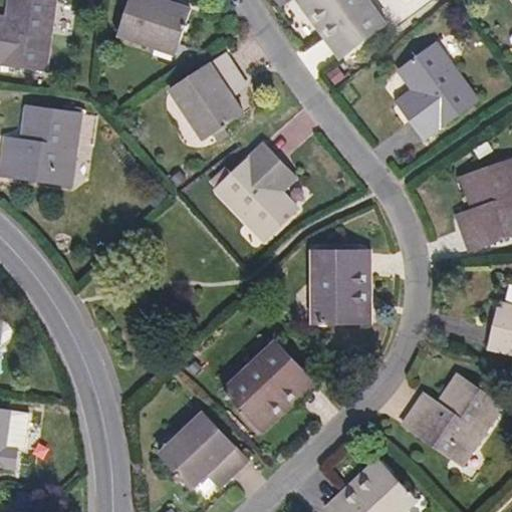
[(0,61),(46,67),(56,0),(7,0),(5,15),(4,25),(0,24),(0,61)]
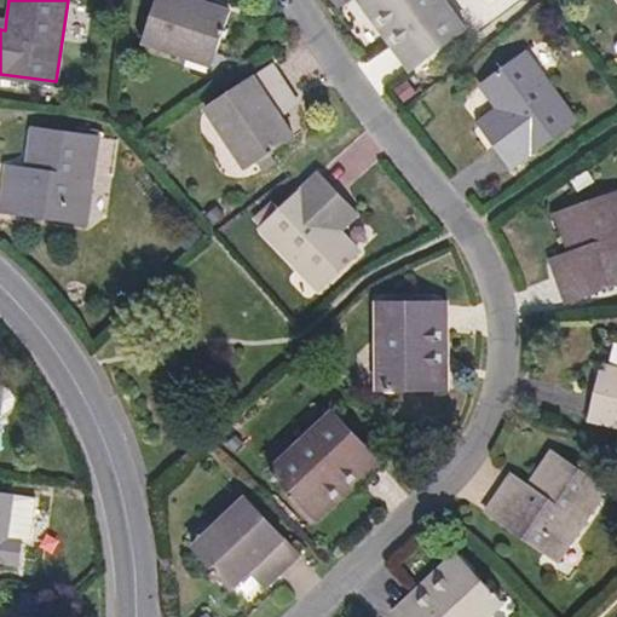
[(155,0),(143,42),(211,65),(229,9),(206,0),(155,0)]
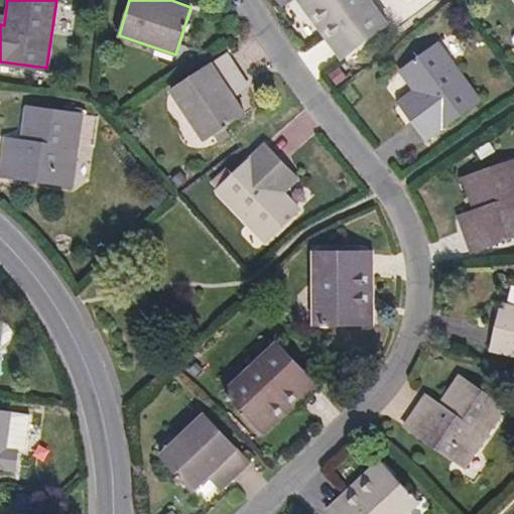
[(297,0),(310,18),(317,13),(347,52),(387,22),(371,0),(297,0)]
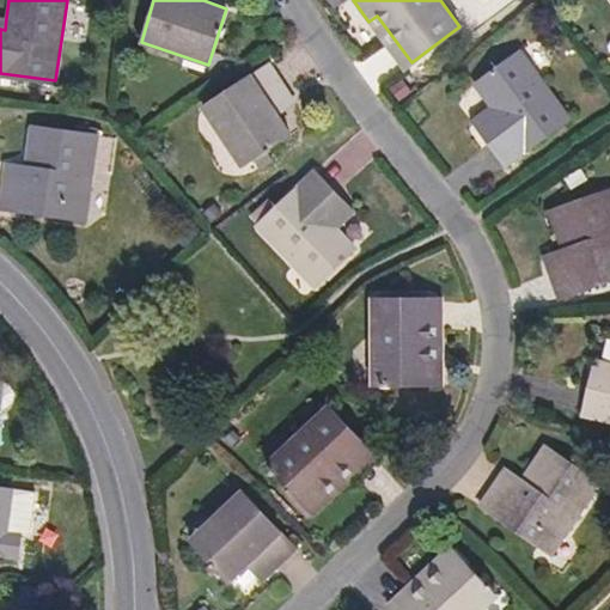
[(368,22),(403,69),(412,62),(377,16),(368,22)]
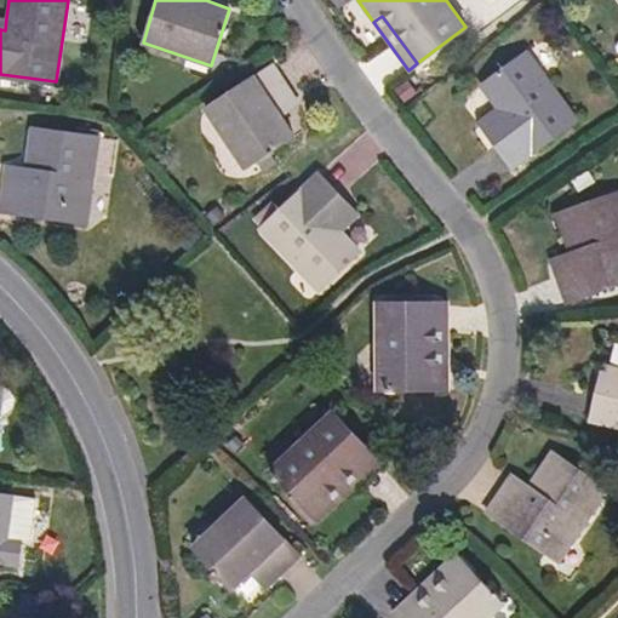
[(577,119),(526,50),(479,84),(496,107),(503,115),(484,130),(511,167),(577,119)]
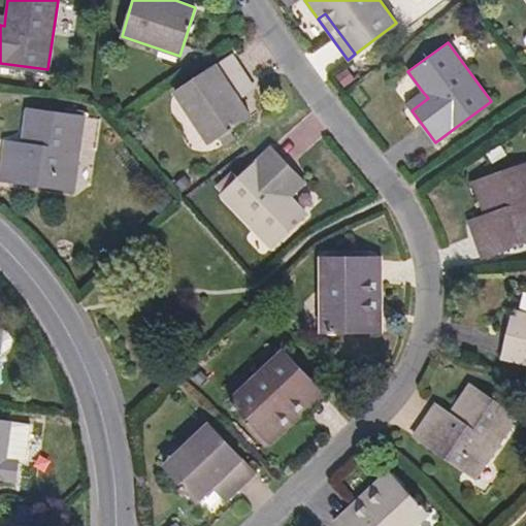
[(231,54),(173,92),(207,142),(250,114),(238,97),(232,89),(248,78),(231,54)]
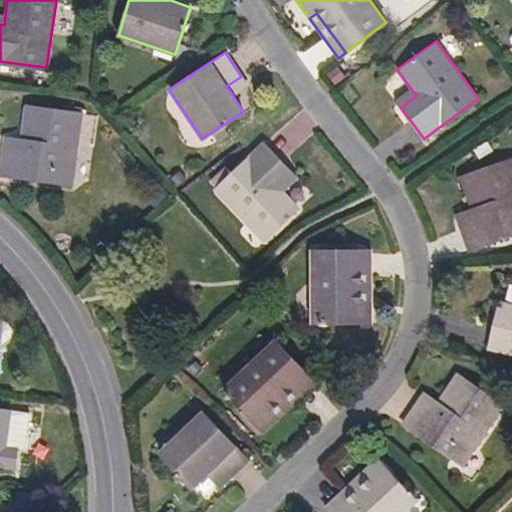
[(226,86),(232,94),(247,84),(241,76),(226,86)]
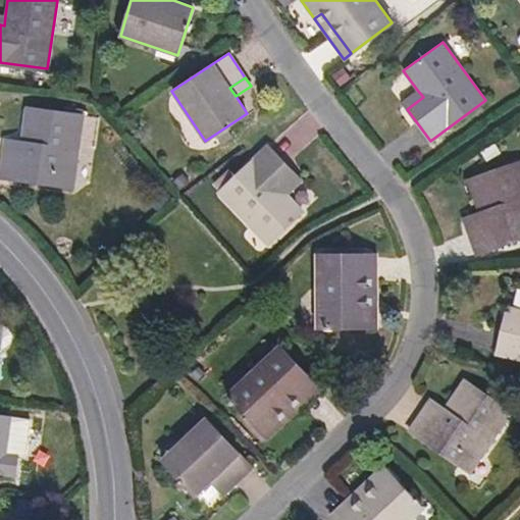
[(423,97),(417,90),(402,101),(407,109),(423,97)]
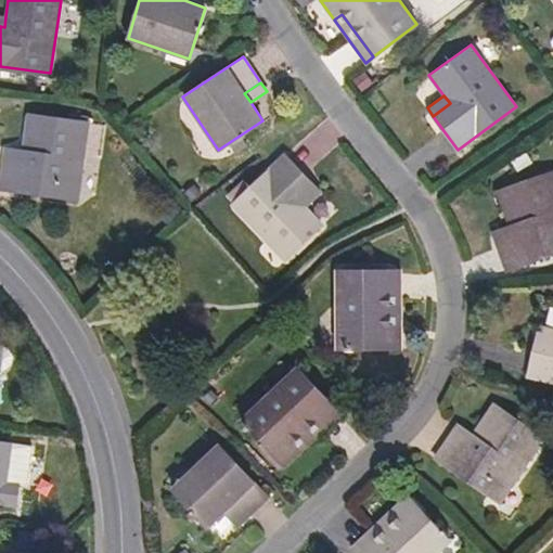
[(22,150),(21,161),(2,158),(0,174),(0,189),(78,200),(89,121),(27,113),(22,150)]
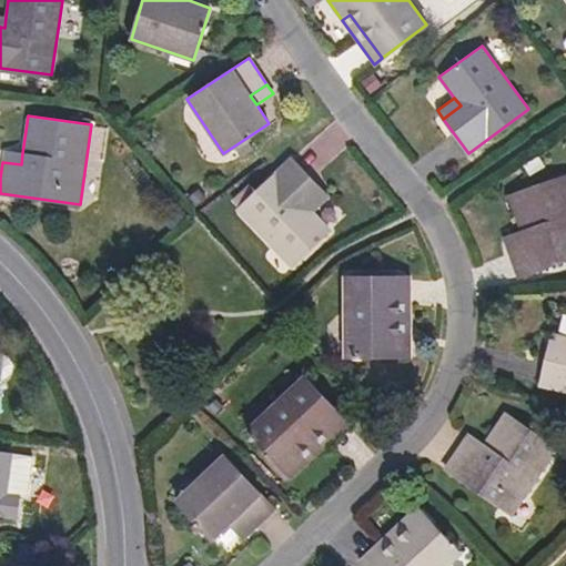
[(21,164),(22,153),(3,151),(2,162),(21,164)]
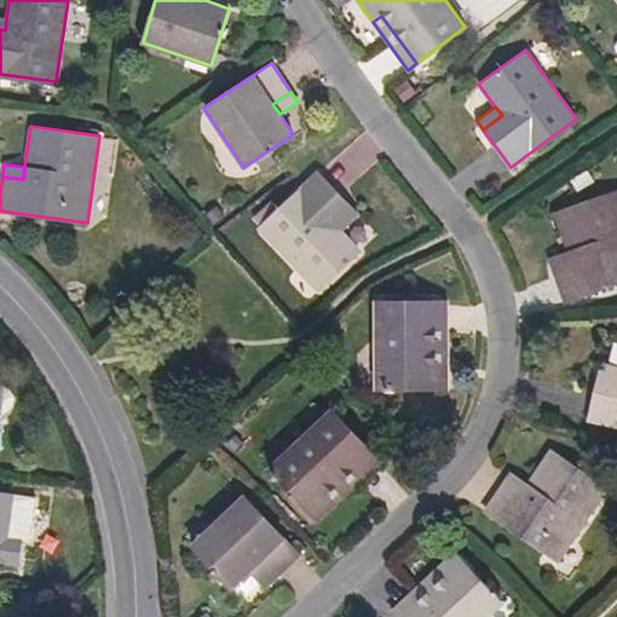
[(350,206),(316,172),(258,226),(317,289),(359,249),(341,230),(333,221),(350,206)]
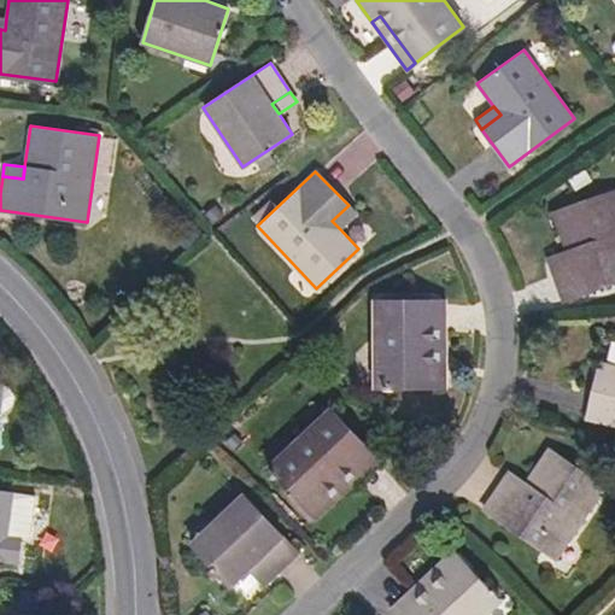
[(569,262),(550,268),(561,299),(614,281),(614,189),(551,212),(564,251),(569,262)]
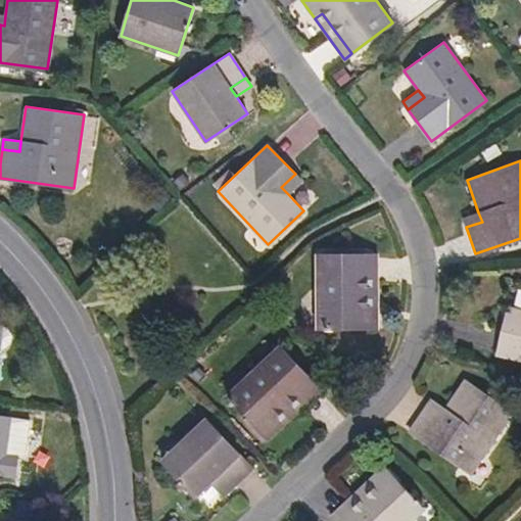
[(281,187),(288,194),(302,181),(295,174),(281,187)]
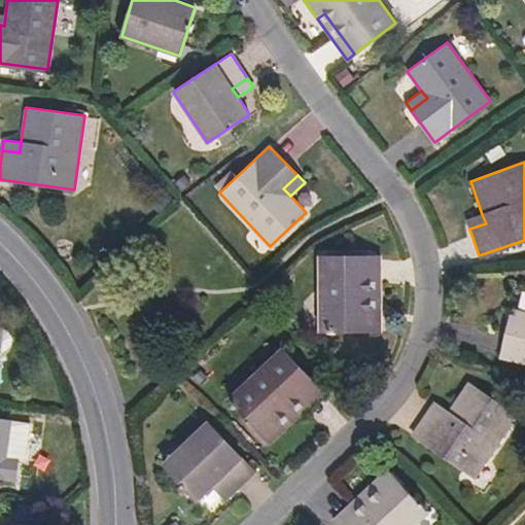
[(486,223),(482,214),(466,219),(469,229),(486,223)]
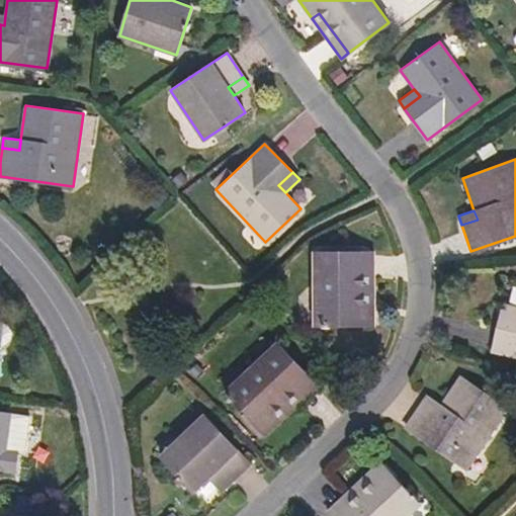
[(364,251),(314,251),(314,325),(373,325),(373,301),(364,301),(364,251)]
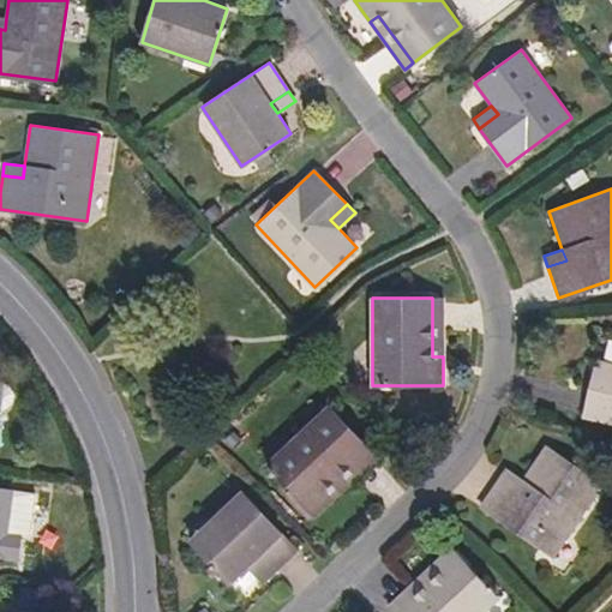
[(443,357),(443,298),(432,298),(432,357),(443,357)]
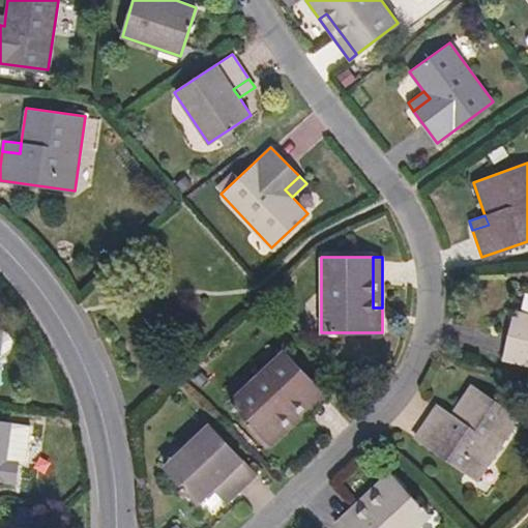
[(527,324),(527,313),(514,310),(511,320),(527,324)]
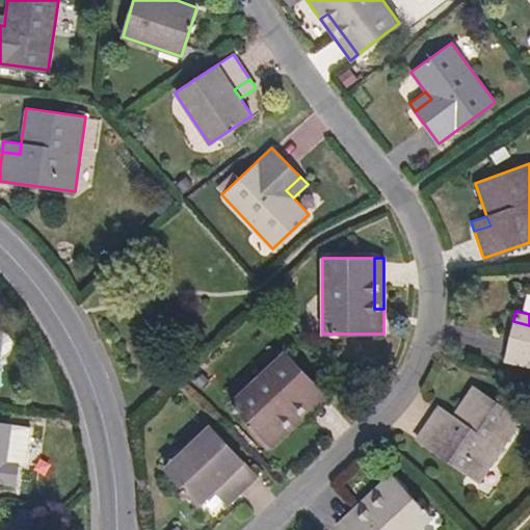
[(504,361),(529,366),(529,325),(513,321),(504,361)]
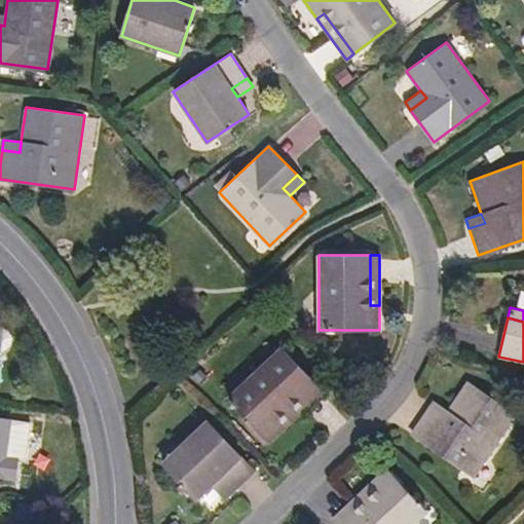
[(0,351),(8,352),(12,347),(14,333),(11,328),(4,327),(0,326),(0,351)]
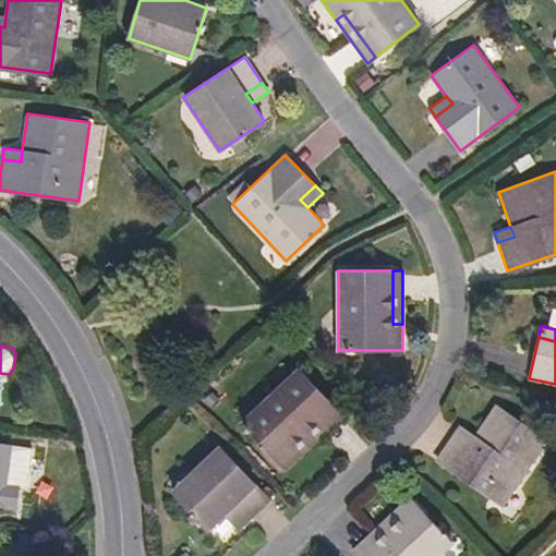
[(241,422),(285,469),(303,451),(297,444),(336,408),(298,369),(241,422)]
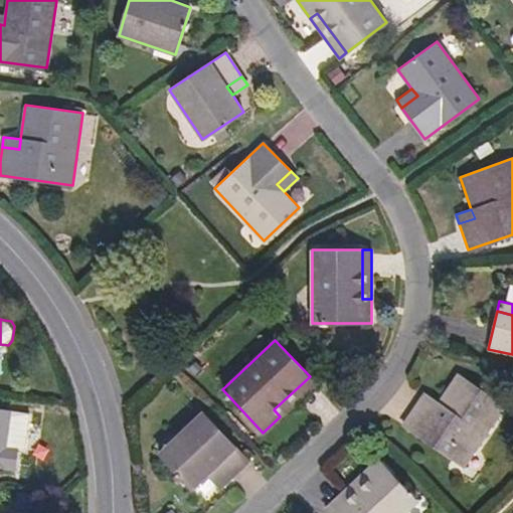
[(438,402),(432,410),(416,400),(400,423),(464,466),(504,405),(457,373),(438,402)]
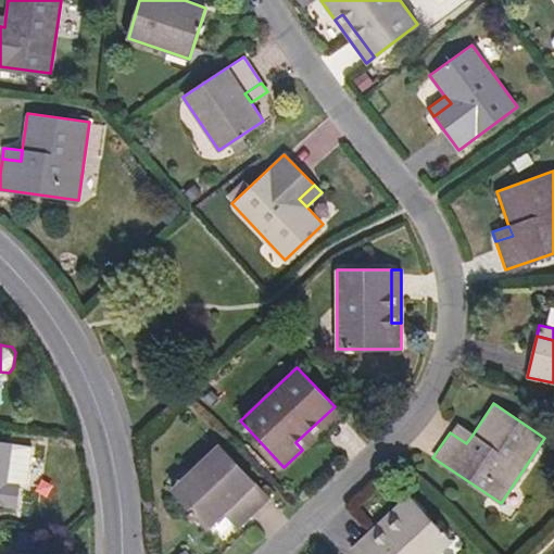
[(296,442),(302,450),(341,413),(335,406),(296,442)]
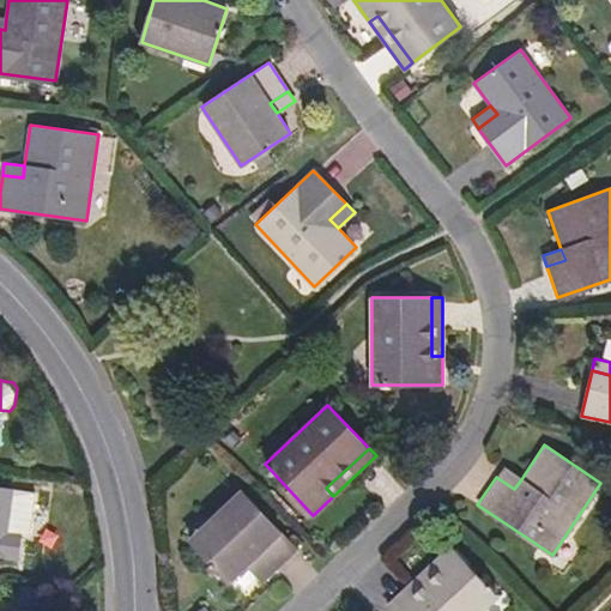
[(521,479),(503,467),(496,477),(514,489),(521,479)]
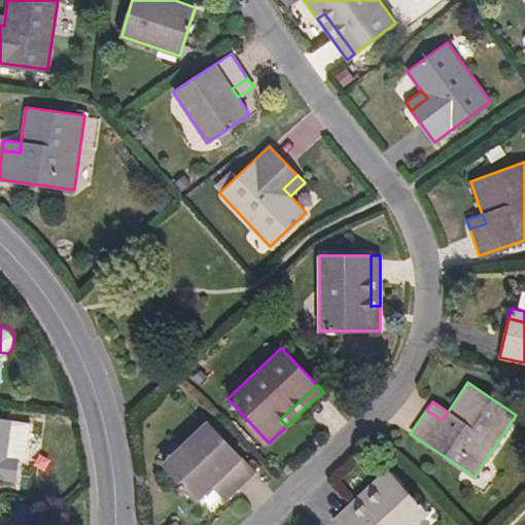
[(0,477),(14,480),(18,457),(7,456),(12,421),(0,418),(0,477)]
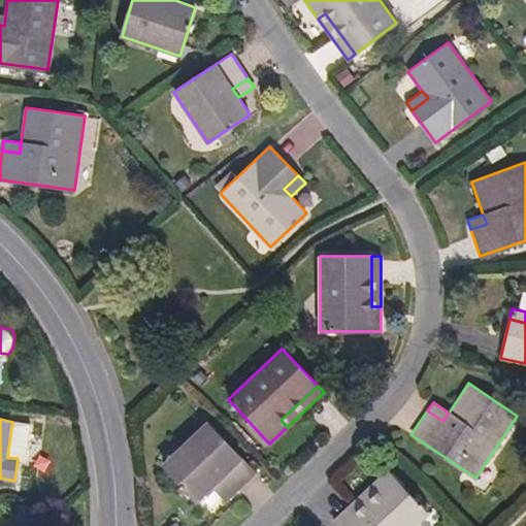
[(207,420),(160,463),(198,503),(214,488),(221,482),(233,495),(257,472),(207,420)]
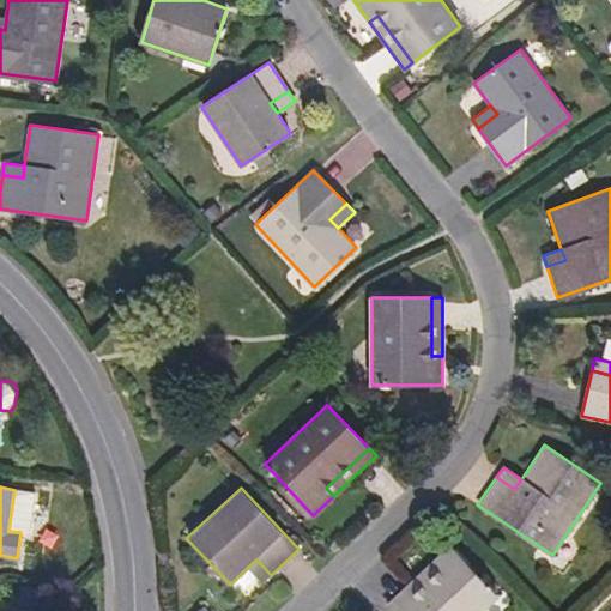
[(436,572),(393,610),(482,610),(497,597),(448,545),(428,564),(436,572)]
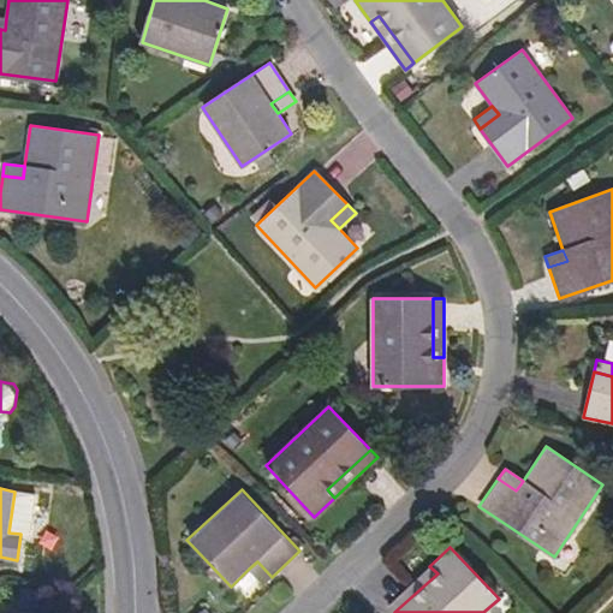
[(272,577),(257,561),(249,569),(263,585),(272,577)]
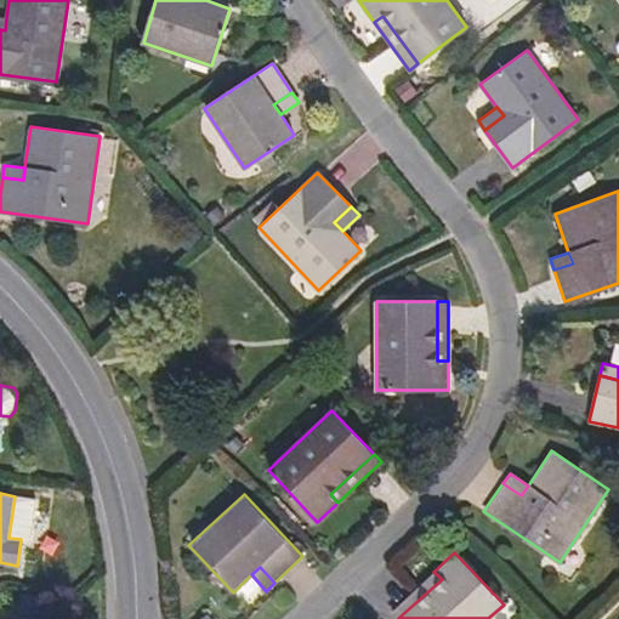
[(433,572),(391,612),(396,618),(398,618),(442,579),(433,572)]
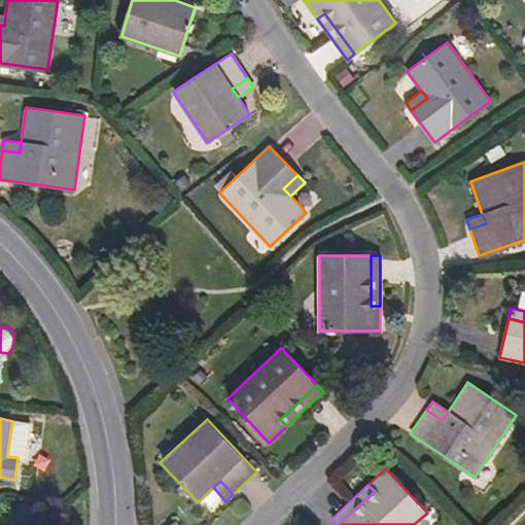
All buildings are outlined.
